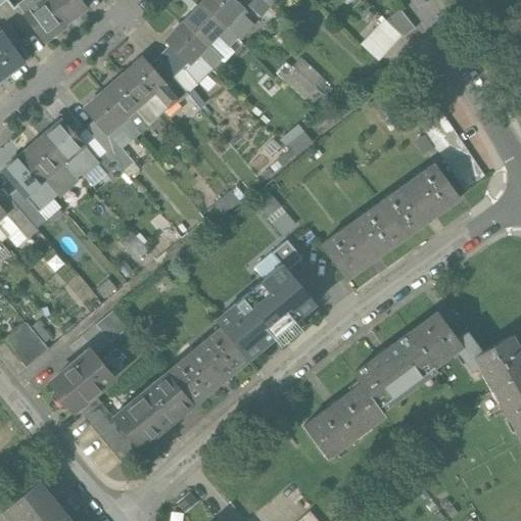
[(46,39),(66,24),(49,0),(22,0),(19,2),(46,39)]
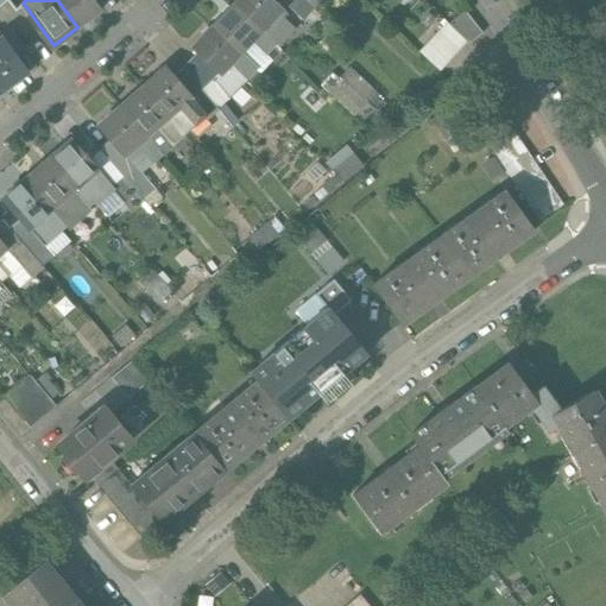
[(57,0),(77,27),(102,8),(96,0),(57,0)]
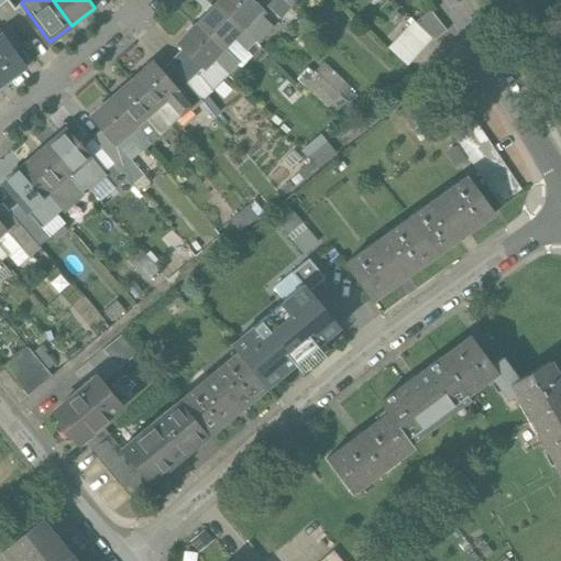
[(263,8),(253,0),(221,0),(219,3),(244,28),(259,41),(273,25),(259,12),(263,8)]
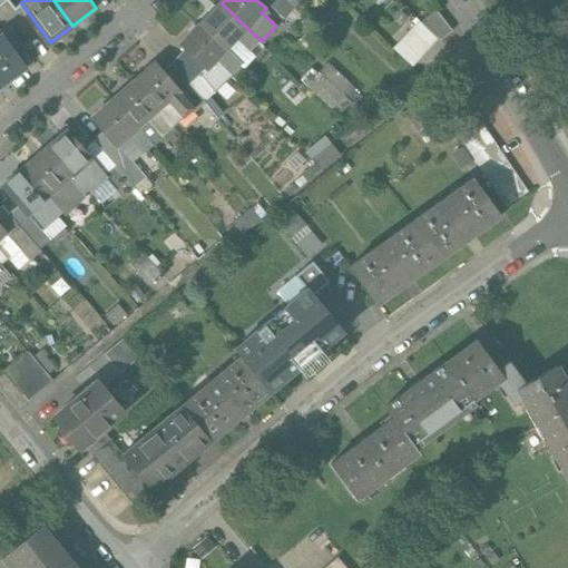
[(268,0),(285,16),(295,6),(289,0),(268,0)]
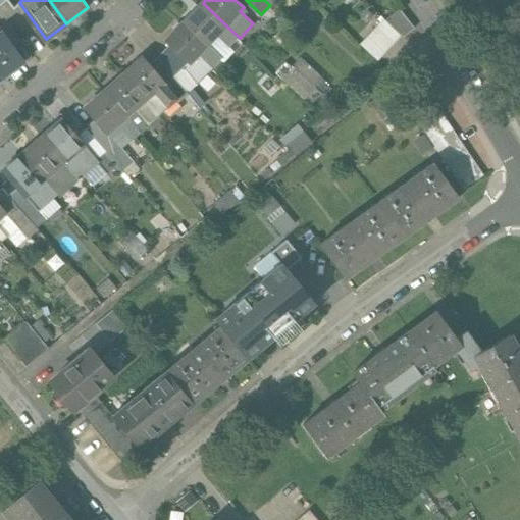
[(185,21),(209,44),(226,26),(203,3),(185,21)]
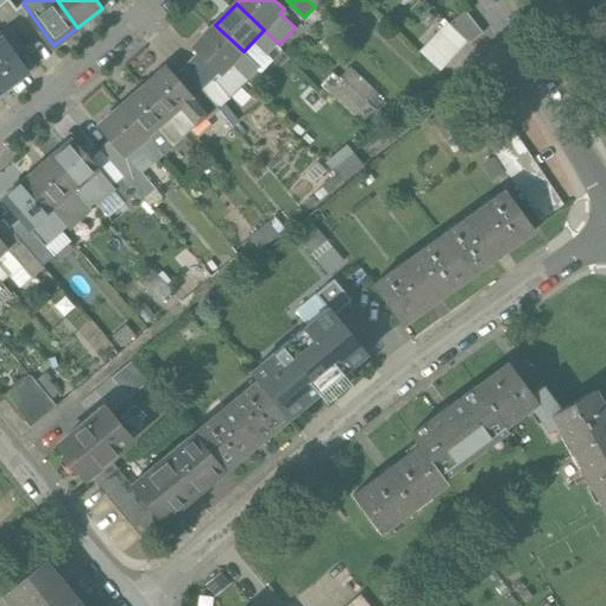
[(467,11),(453,23),(473,42),(485,32),(467,11)]
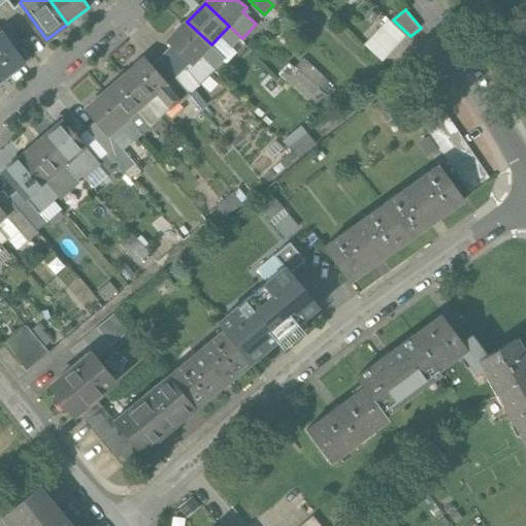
[(193,64),(202,54),(218,68),(226,59),(211,44),(187,22),(169,41),(174,45),(193,64)]
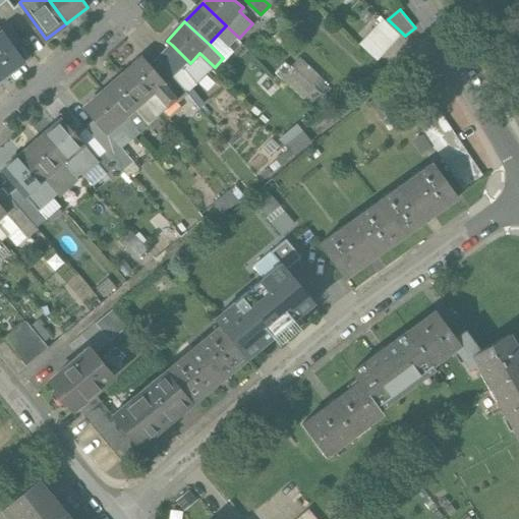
[(0,34),(0,79),(25,61),(4,32),(0,34)]
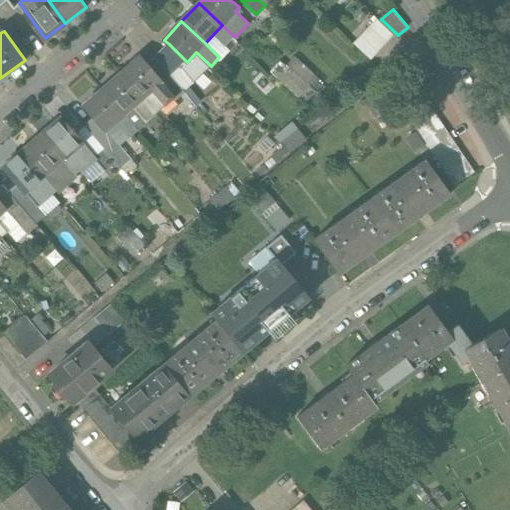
[(182,67),(187,62),(169,44),(156,56),(180,85),(187,94),(198,85),(182,67)]
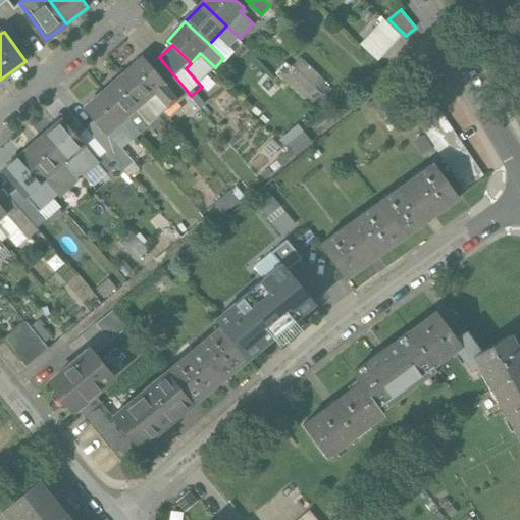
[(394,45),(378,58),(388,67),(403,55),(394,45)]
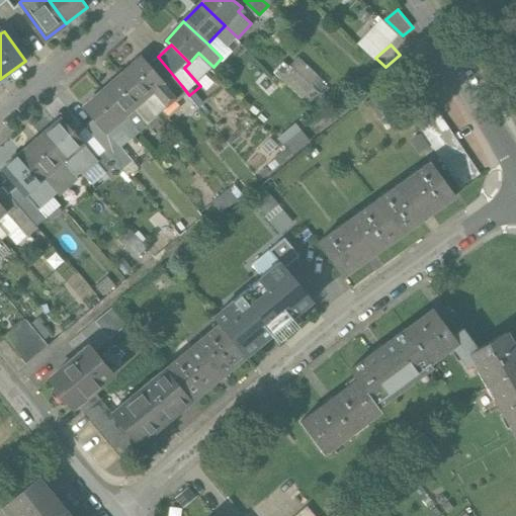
[(123,74),(145,98),(158,113),(176,97),(173,94),(163,82),(165,81),(150,64),(144,57),(123,74)]
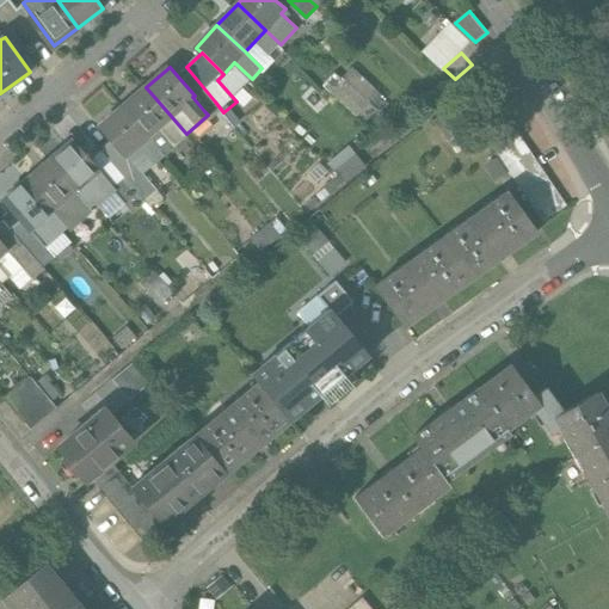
[(215,102),(186,67),(177,75),(195,96),(192,97),(204,111),(215,102)]
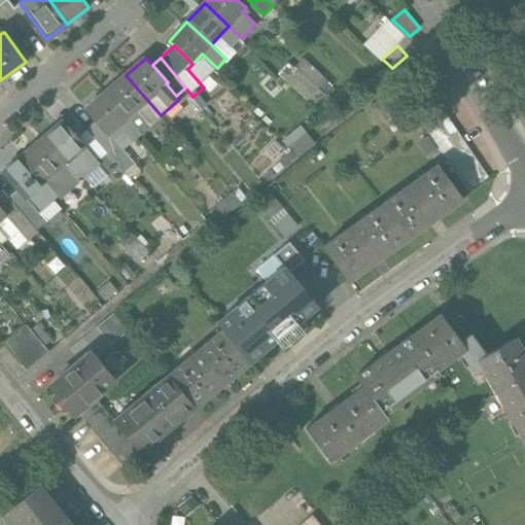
[(294,67),(284,77),(315,106),(324,96),(294,67)]
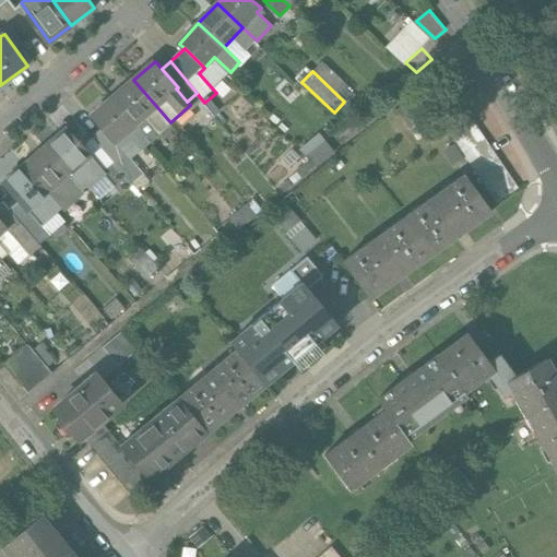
[(113,97),(135,123),(156,106),(133,80),(113,97)]
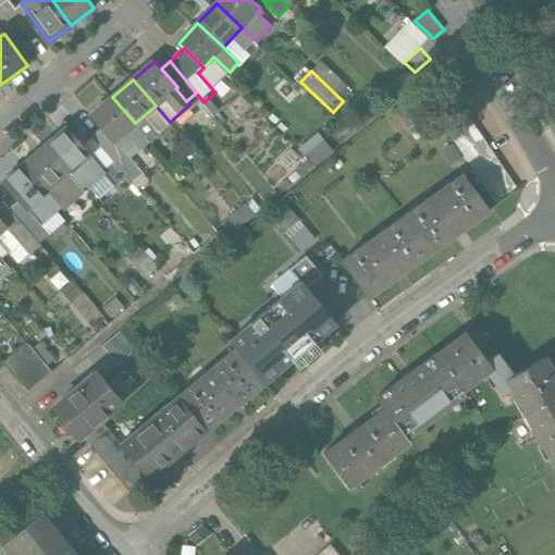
[(414,96),(397,110),(410,126),(427,113),(414,96)]
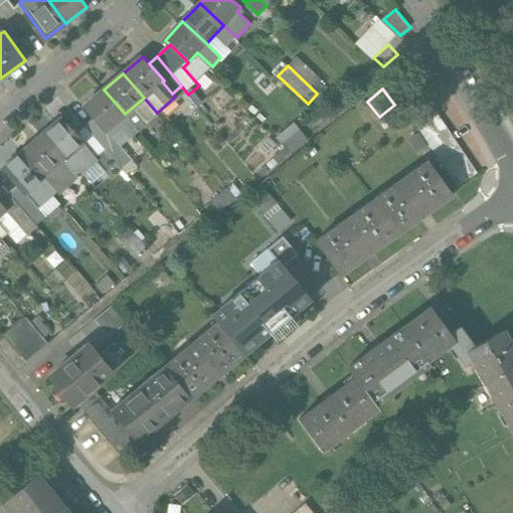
[(125,114),(104,90),(84,107),(96,119),(106,131),(119,120),(132,135),(139,130),(125,114)]
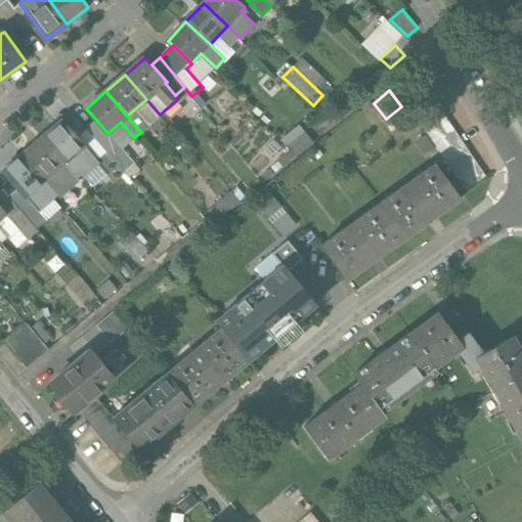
[(437,103),(417,117),(465,189),(485,176),(437,103)]
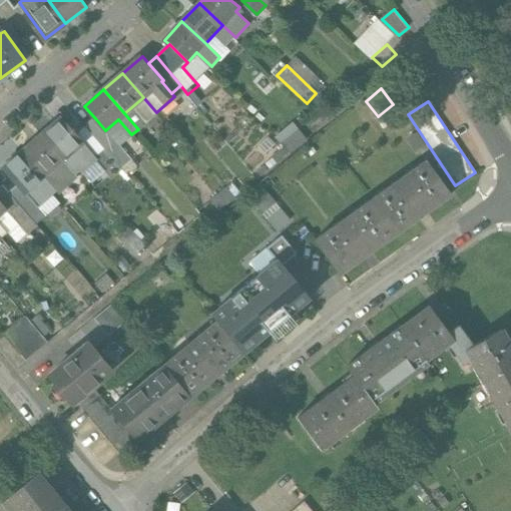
[(61,117),(42,134),(64,158),(83,142),(76,134),(61,117)]
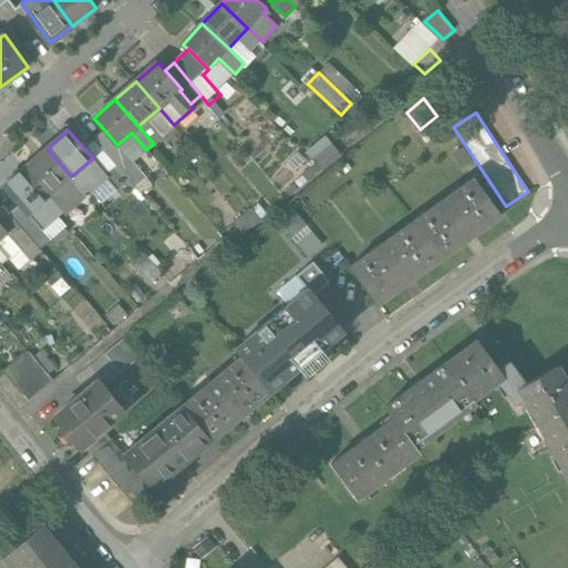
[(117,145),(106,131),(96,140),(136,186),(148,176),(129,155),(127,156),(117,145)]
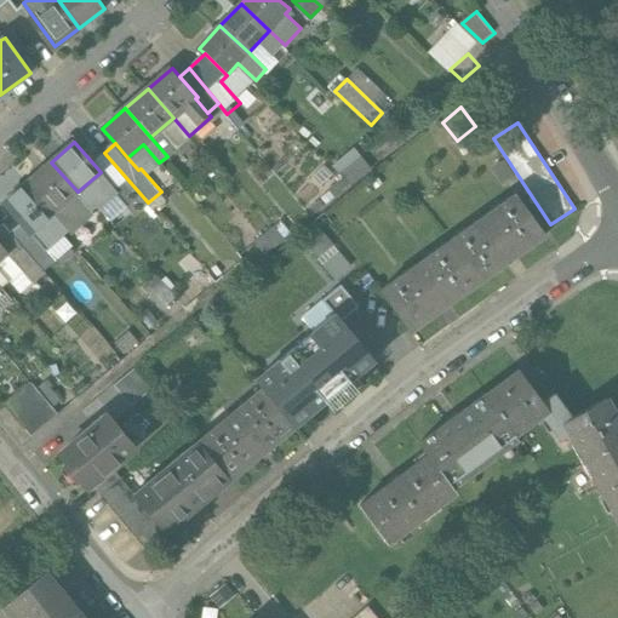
[(148,202),(104,153),(92,162),(101,172),(115,189),(114,190),(135,215),(148,202)]
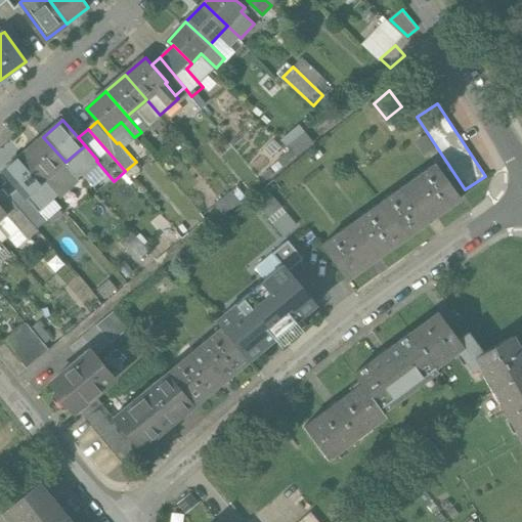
[(306,130),(287,145),(298,156),(314,141),(306,130)]
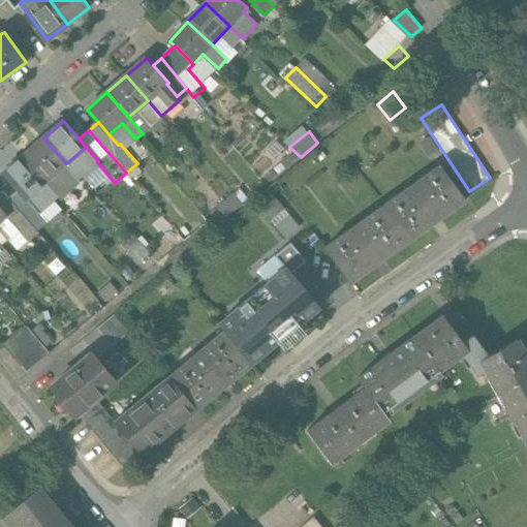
[(47,181),(66,163),(43,138),(24,155),(47,181)]
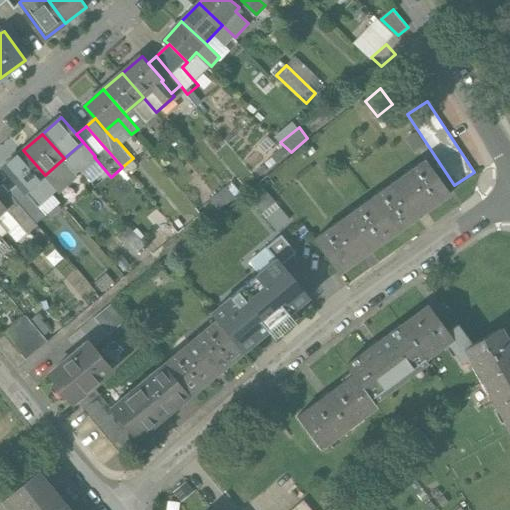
[(25,192),(45,175),(23,150),(4,167),(11,176),(25,192)]
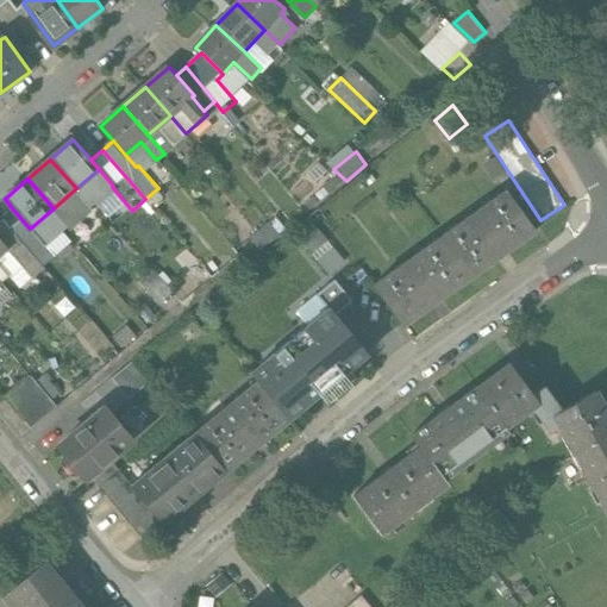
[(507,189),(442,237),(470,277),(537,230),(507,189)]
